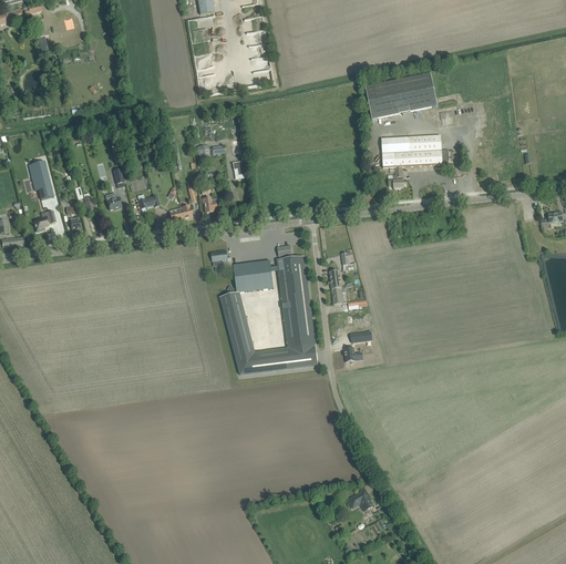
[(197,0),(199,12),(214,10),(212,0),(197,0)]
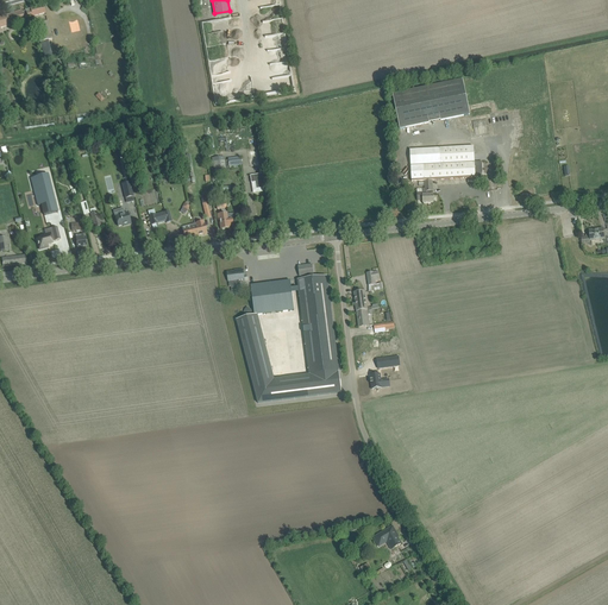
[(30,7),(31,12),(44,10),(44,7),(42,1),(30,5),(30,7)]
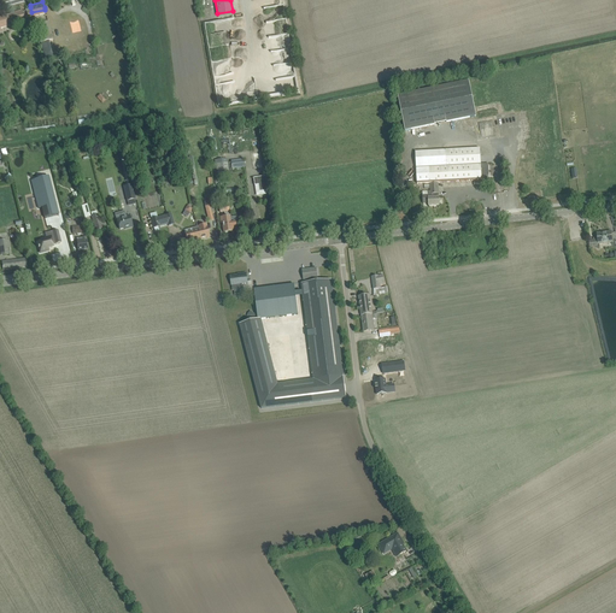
[(21,9),(0,13),(0,24),(23,18),(23,15),(21,9)]
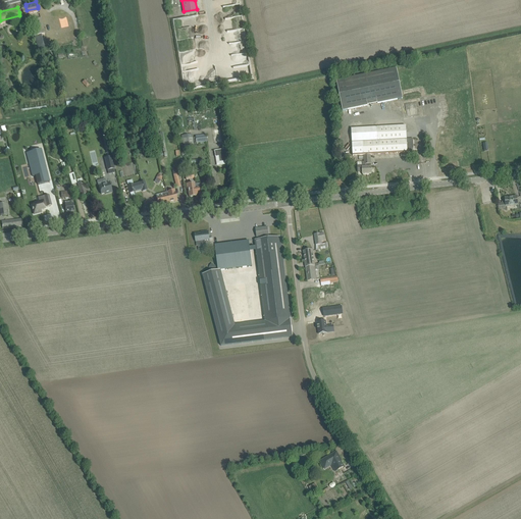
[(30,18),(34,33),(44,31),(40,16),(30,18)]
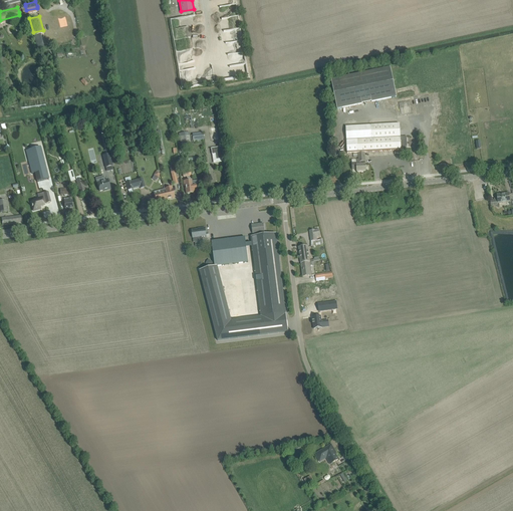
[(336,106),(396,94),(389,64),(330,76),(336,106)]
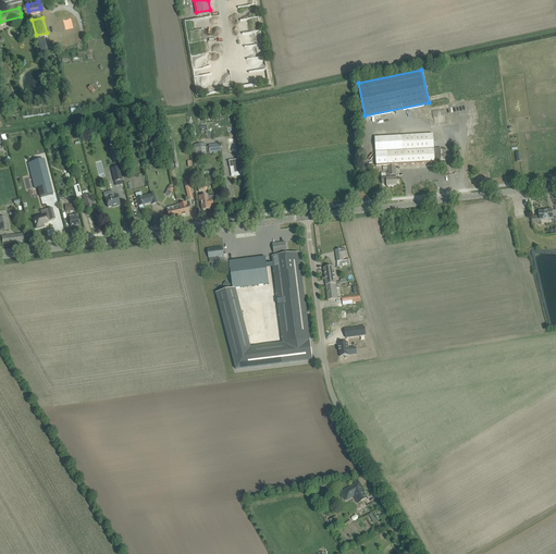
[(4,84),(2,76),(0,77),(0,85),(3,96),(7,95),(12,94),(9,82),(4,84)]
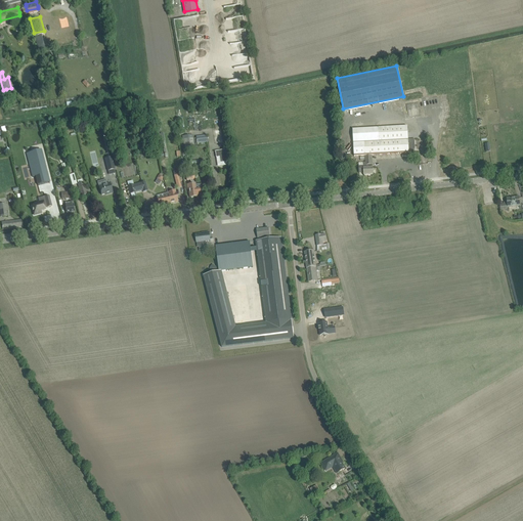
[(419,99),(406,100),(406,112),(419,112),(419,99)]
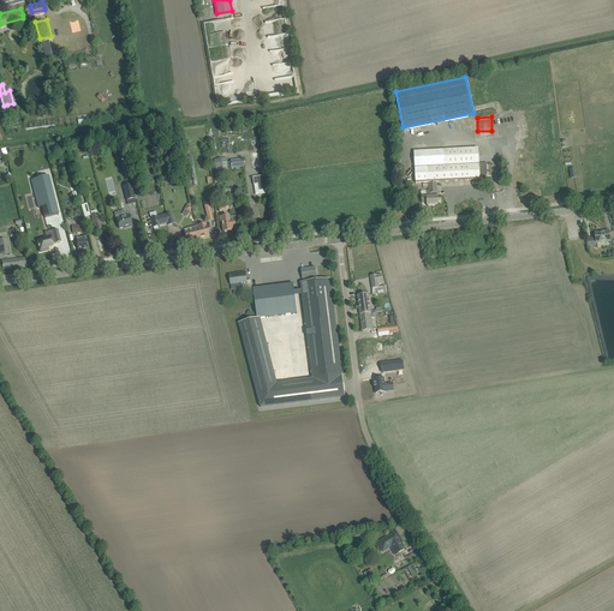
[(429,148),(412,149),(413,165),(415,169),(415,180),(428,179),(435,179),(471,177),(475,177),(475,180),(486,180),(484,172),(487,172),(486,166),(486,160),(478,160),(478,156),(477,145),(443,147),(434,147),(429,148)]
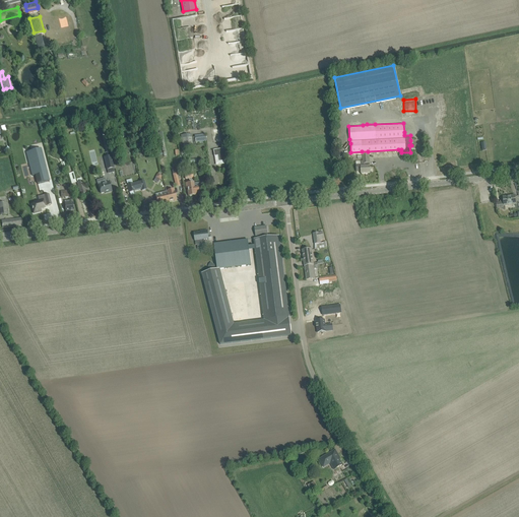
[(190,131),(180,132),(181,145),(192,144),(191,135),(190,131)]
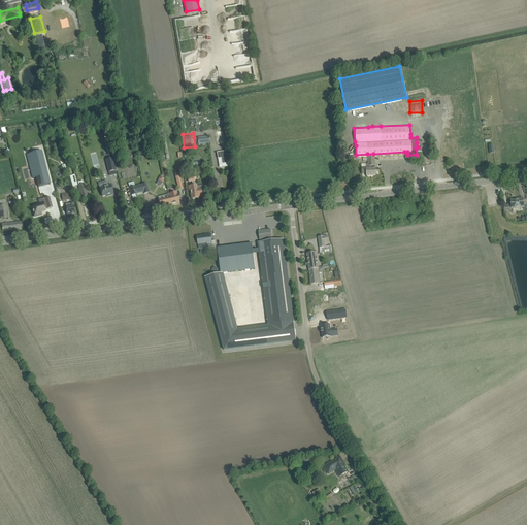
[(197,142),(208,140),(207,133),(196,135),(197,142)]
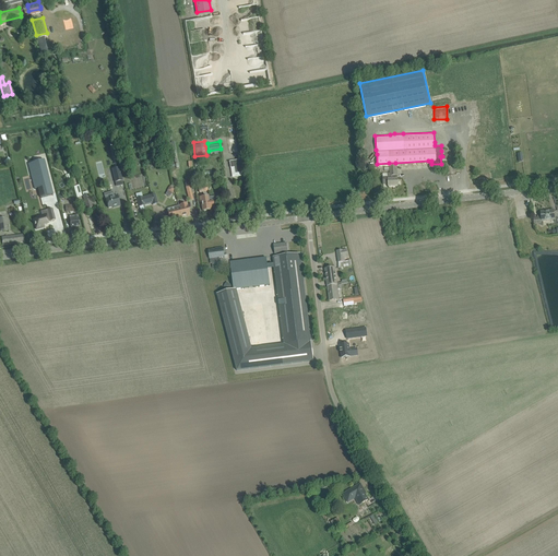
[(233,165),(234,170),(241,169),(239,156),(228,158),(229,165),(233,165)]
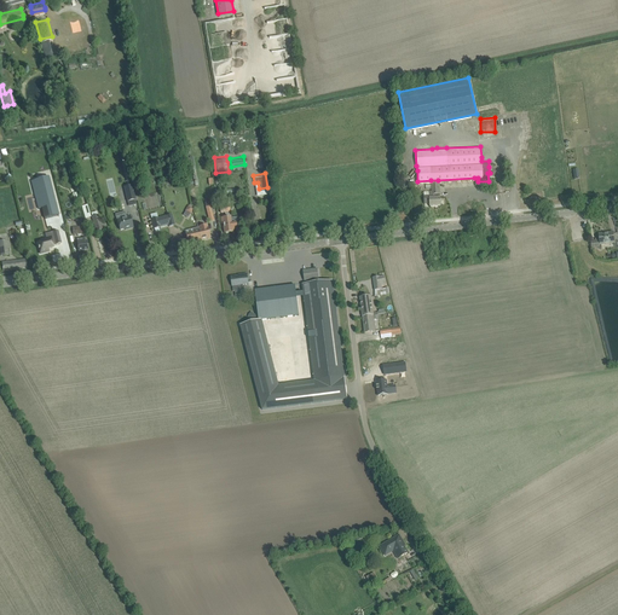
[(58,213),(48,174),(30,178),(34,192),(38,192),(41,206),(44,216),(58,213)]
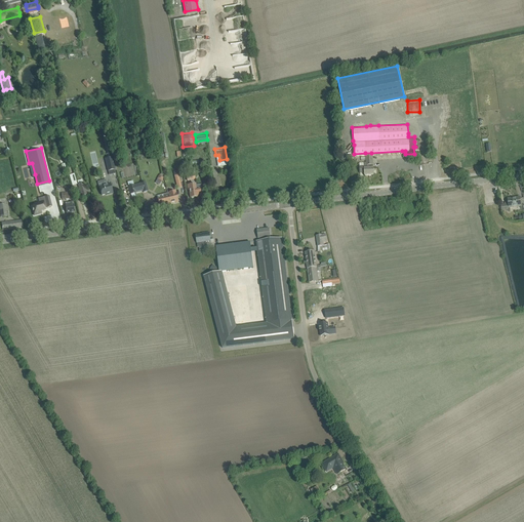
[(363,163),(359,164),(359,170),(363,170),(364,173),(373,172),(372,162),(371,153),(365,153),(365,160),(363,160),(363,163)]
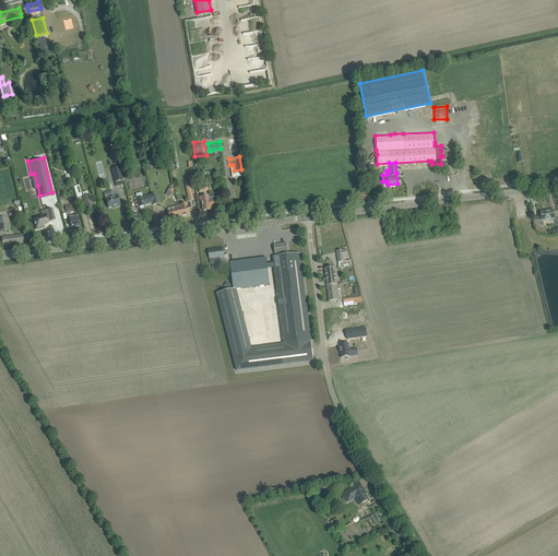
[(114,179),(121,178),(118,164),(110,166),(114,179)]
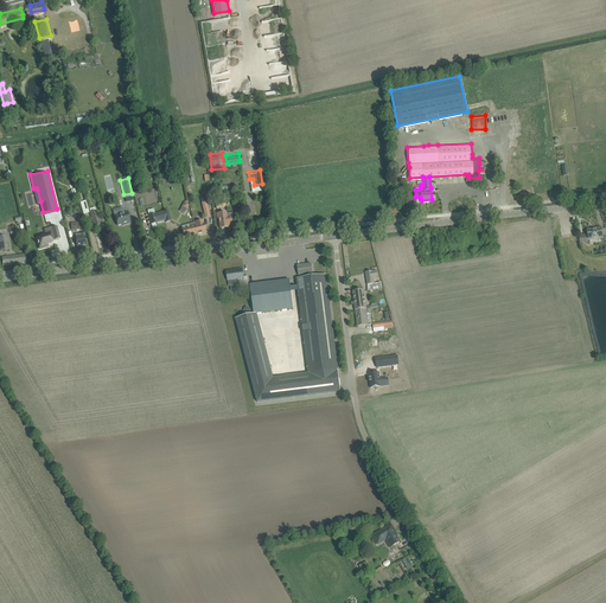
[(222,193),(214,194),(215,200),(216,206),(219,205),(219,210),(215,211),(216,217),(218,217),(218,219),(219,225),(227,224),(227,223),(233,222),(231,216),(231,215),(225,216),(225,212),(223,199),(222,193)]
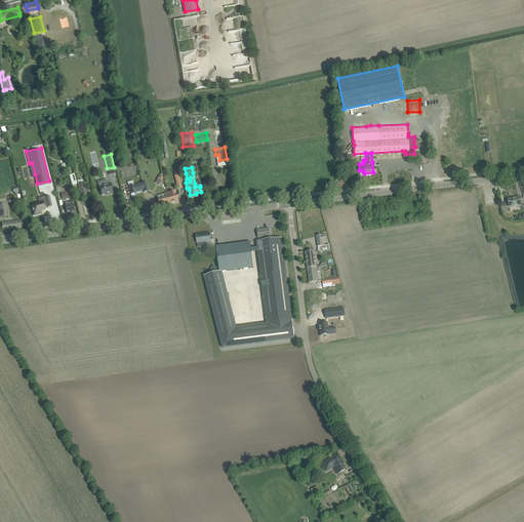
[(142,188),(143,190),(147,189),(145,179),(139,181),(133,183),(127,184),(129,192),(135,190),(142,188)]
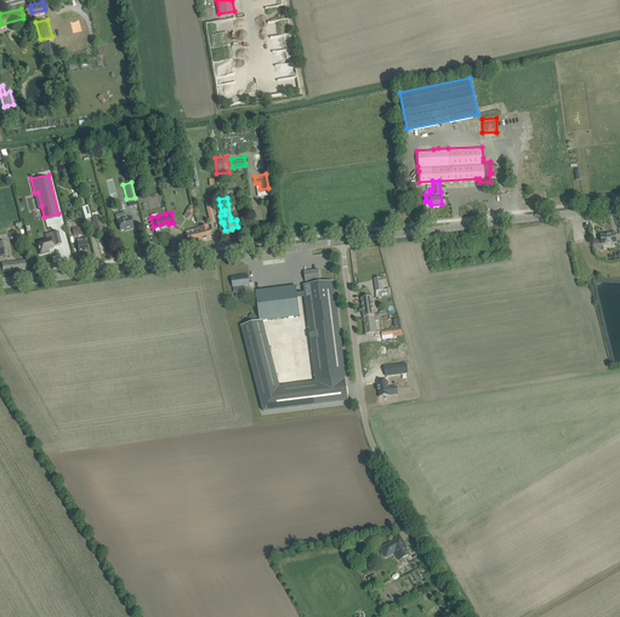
[(96,229),(102,227),(97,213),(91,215),(96,229)]
